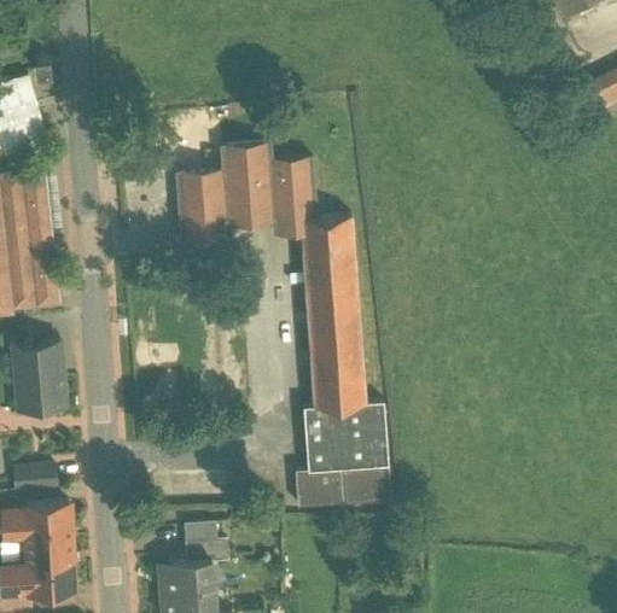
[(556,0),(565,18),(603,0),(556,0)]
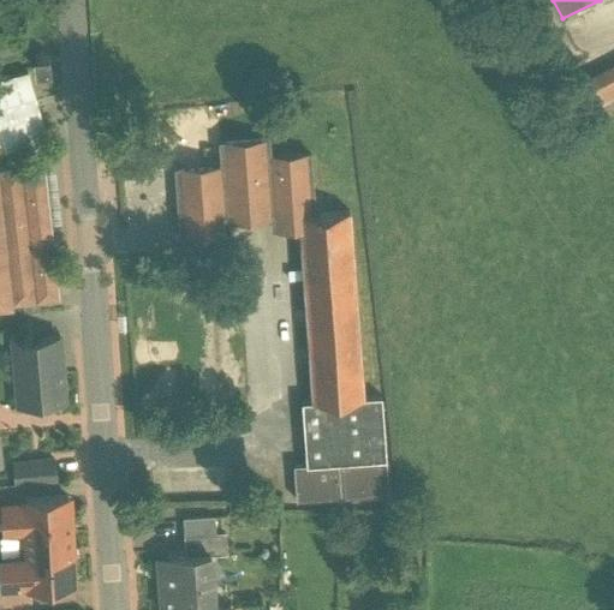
[(51,59),(37,60),(40,72),(52,72),(51,59)]
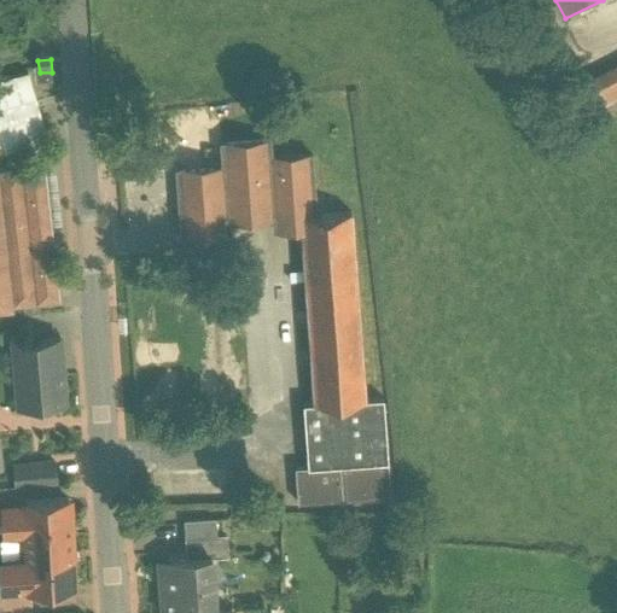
[(273,144),(223,147),(225,170),(179,174),(184,240),(233,237),(232,225),(304,220),(304,219),(319,217),(314,158),(274,161),(273,144)]
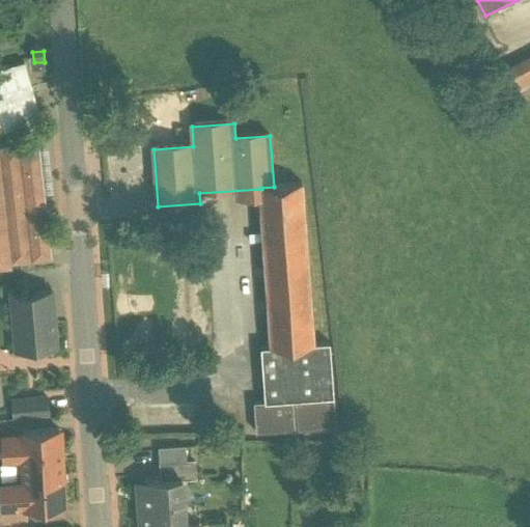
[(40,145),(0,149),(0,267),(53,260),(40,145)]
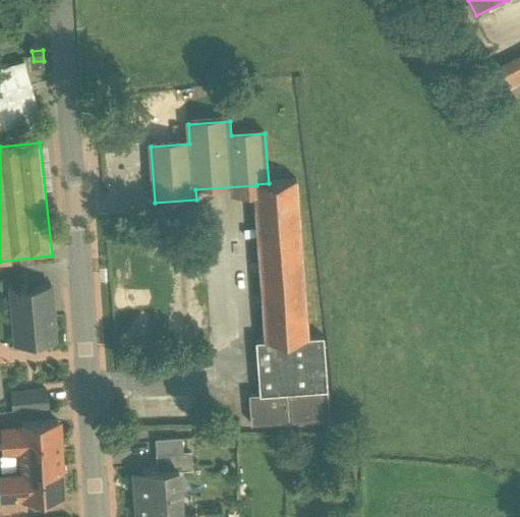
[(269,183),(256,184),(256,185),(268,343),(268,344),(309,340),(298,181),(269,183)]
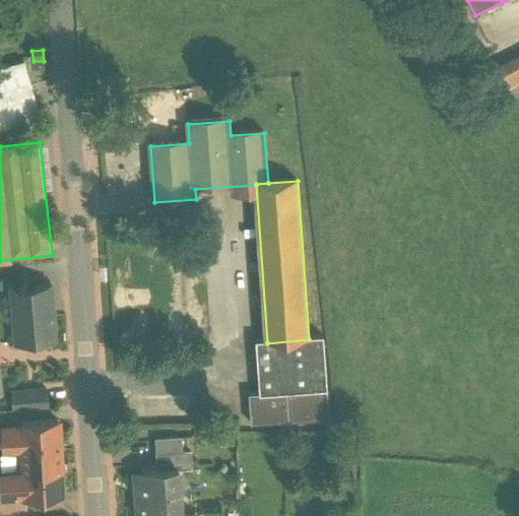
[(52,289),(14,293),(18,344),(56,341),(52,289)]
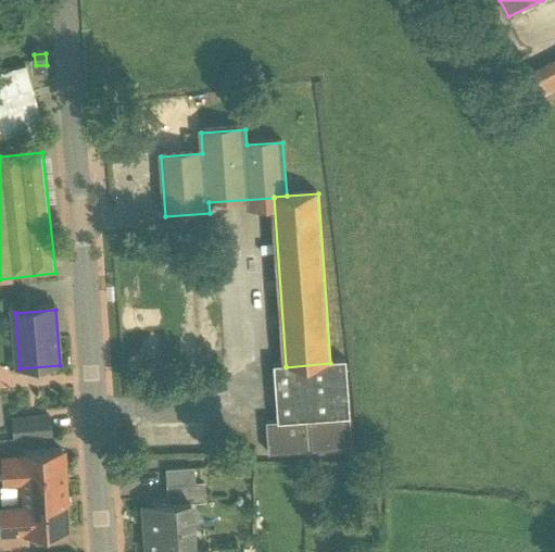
[(330,363),(286,367),(286,366),(275,367),(277,389),(349,385),(348,362),(342,363),(330,363)]
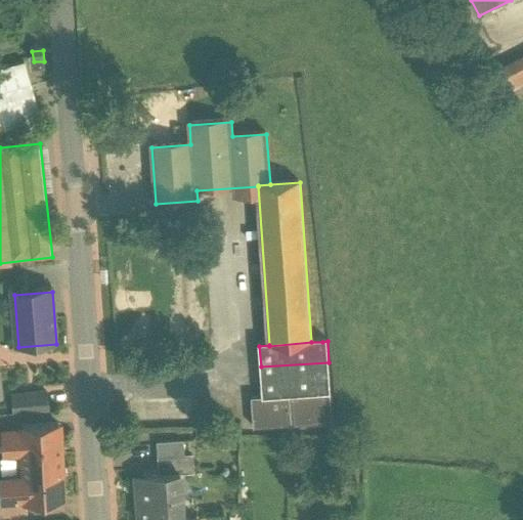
[(329,362),(261,366),(263,399),(263,400),(332,395),(329,362)]
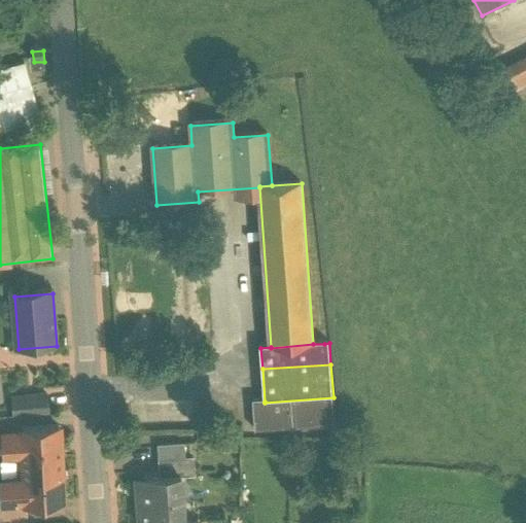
[(48,397),(14,401),(15,417),(49,414),(48,397)]
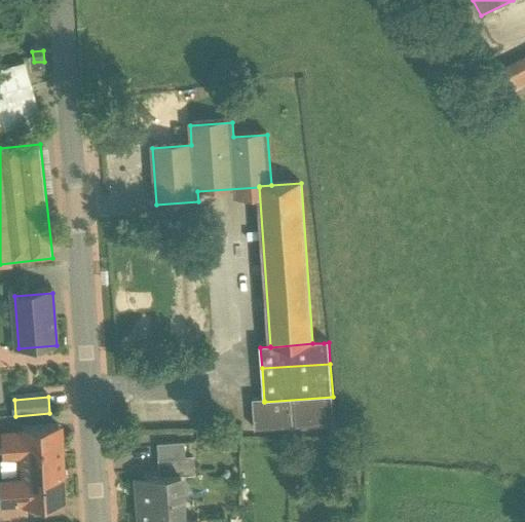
[(333,397),(264,402),(264,401),(253,402),(256,432),(335,426),(333,397)]
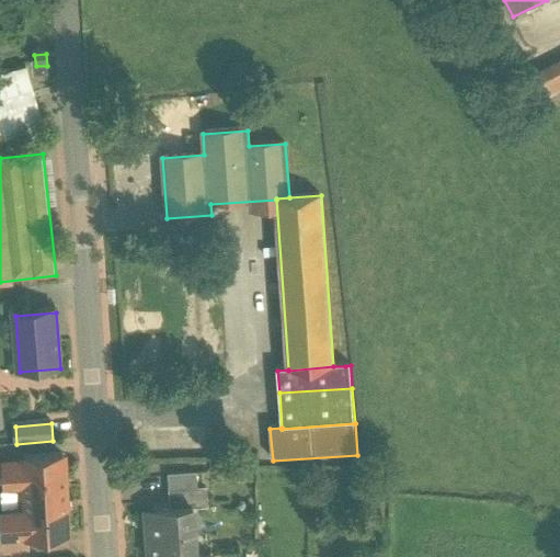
[(65,457),(25,461),(25,467),(6,468),(7,486),(26,485),(26,492),(66,489),(65,457)]
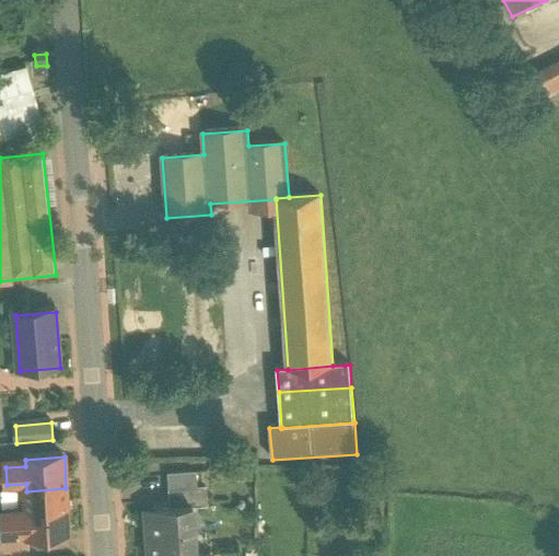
[(196,475),(170,476),(172,510),(194,508),(194,510),(209,509),(207,489),(197,490),(196,475)]
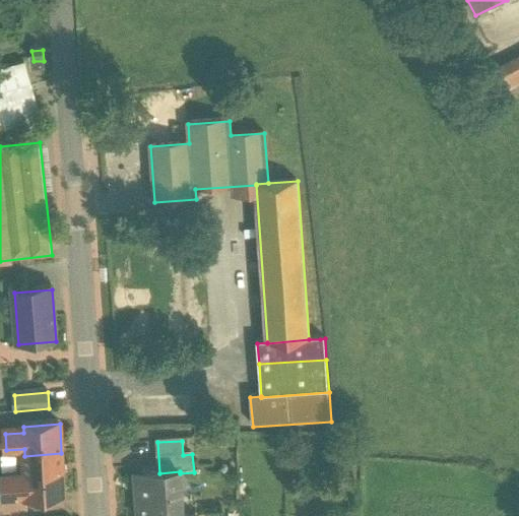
[(61,453),(24,456),(25,476),(2,478),(3,498),(26,496),(27,500),(64,497),(61,453)]
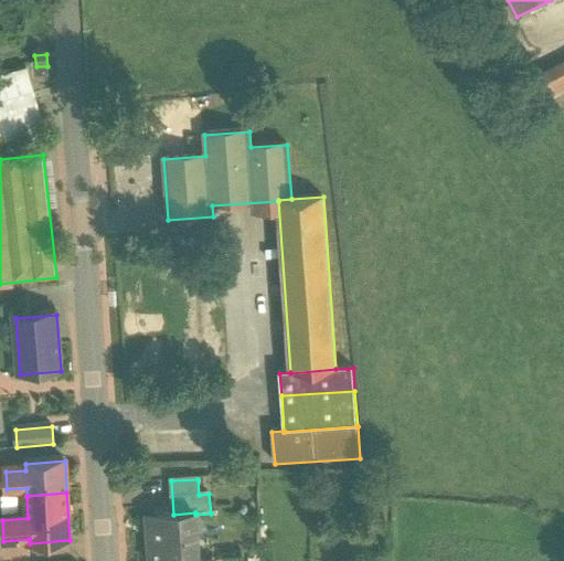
[(173,515),(148,516),(151,560),(192,560),(191,546),(198,546),(195,515),(195,512),(173,515)]
